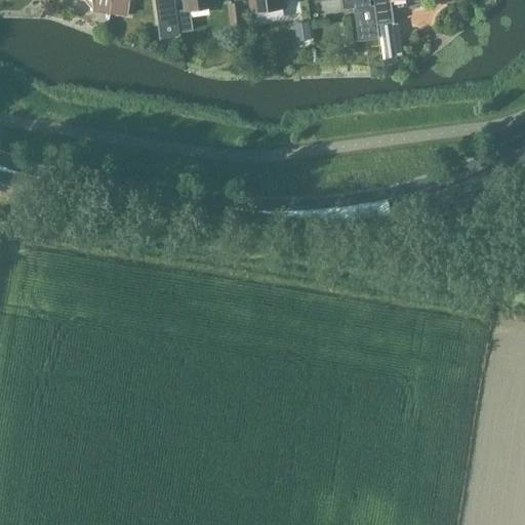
[(111,0),(110,13),(126,15),(127,0),(111,0)]
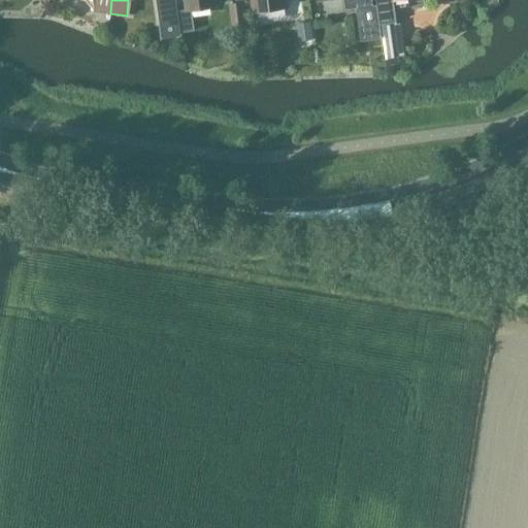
[(156,0),(162,39),(180,37),(177,21),(174,0),(156,0)]
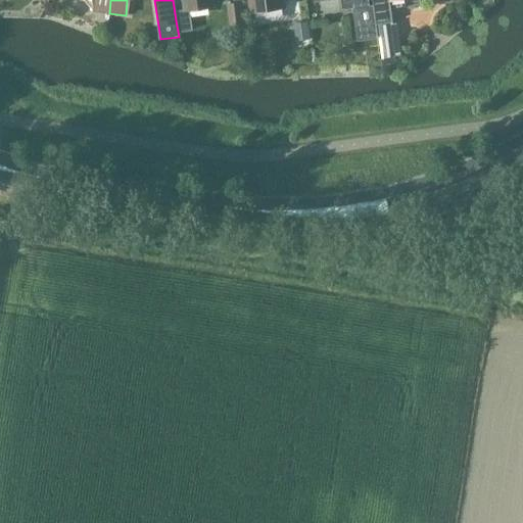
[(183,0),(185,10),(211,6),(210,0),(183,0)]
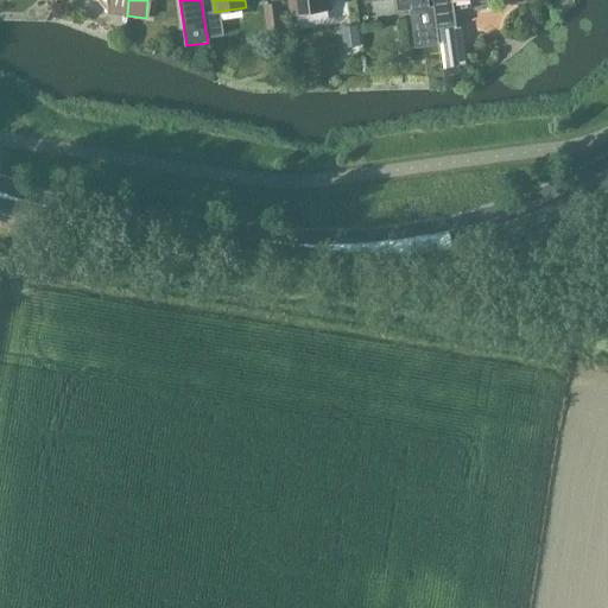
[(290,0),(292,13),(329,8),(328,0),(290,0)]
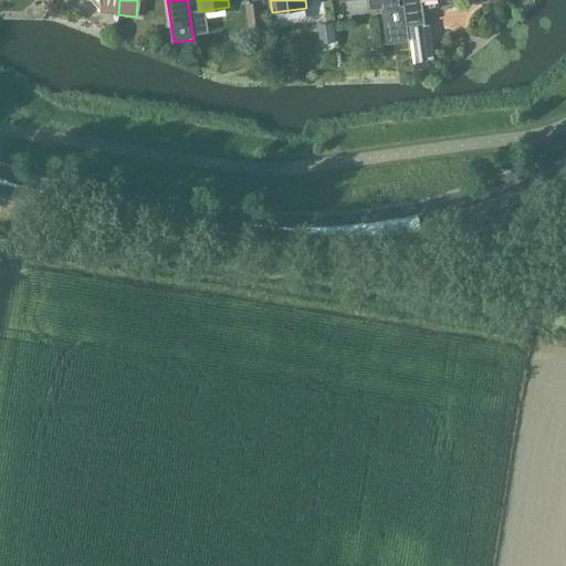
[(397,0),(367,0),(369,10),(398,7),(397,0)]
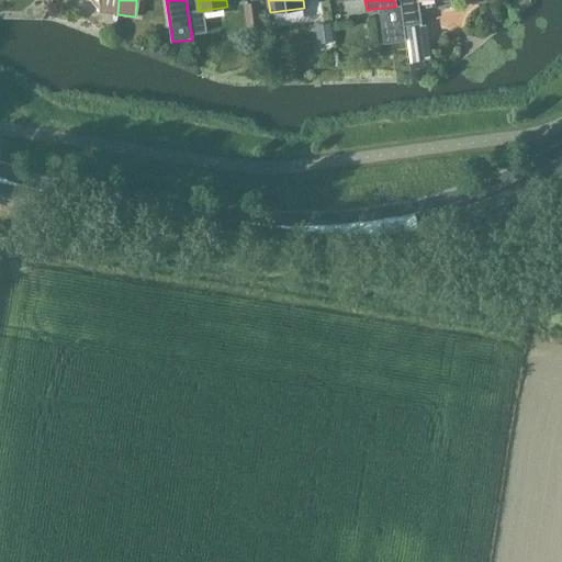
[(261,25),(259,2),(244,4),(246,26),(261,25)]
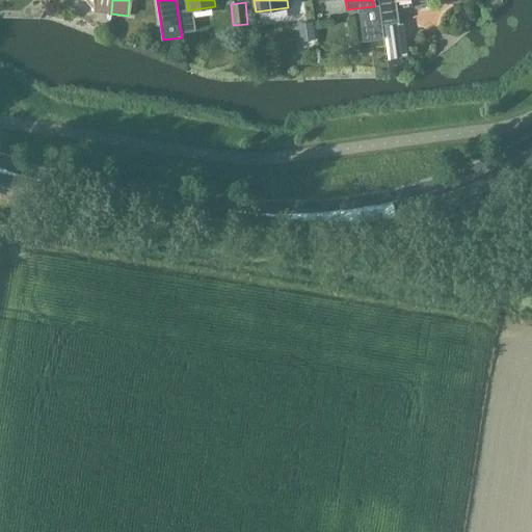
[(315,40),(312,21),(298,23),(300,42),(315,40)]
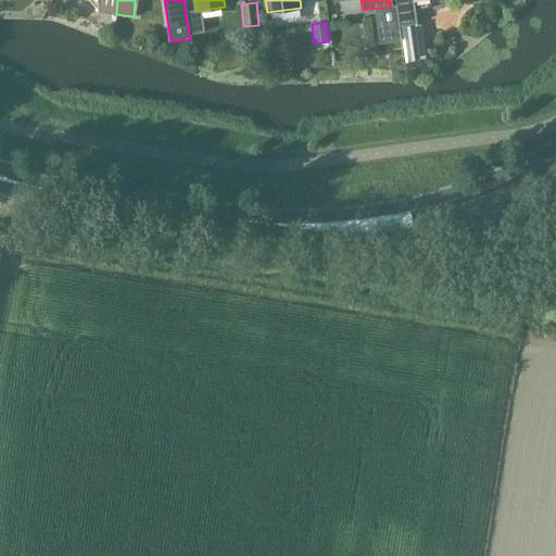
[(416,26),(399,28),(401,43),(404,65),(426,62),(420,26),(416,26)]
